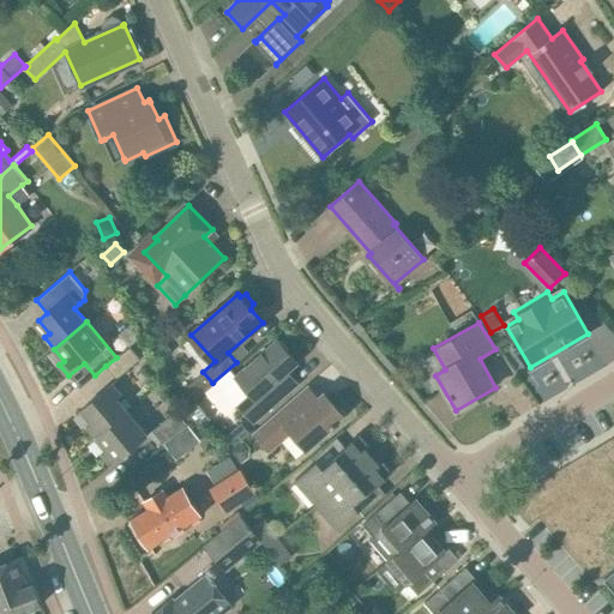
[(230,368),(217,379),(239,403),(254,421),(295,386),(284,374),(289,369),(298,362),(286,349),(284,350),(277,341),(278,339),(277,338),(236,375),(230,368)]
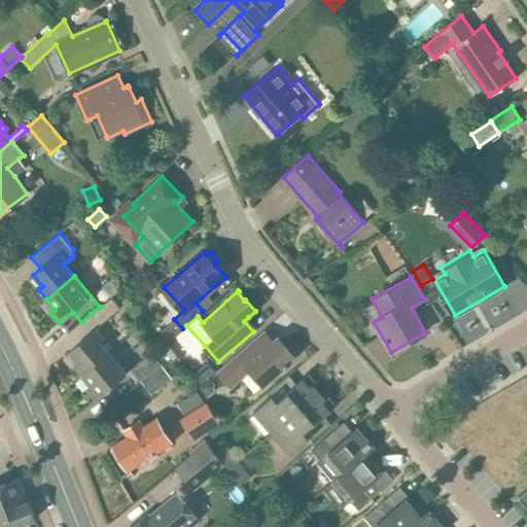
[(111,297),(100,307),(91,314),(100,325),(120,308),(111,297)]
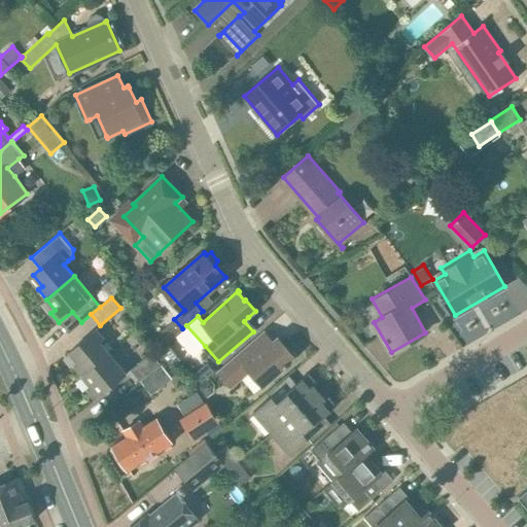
[(83,376),(110,353),(101,343),(106,339),(97,327),(69,351),(78,362),(74,365),(83,376)]
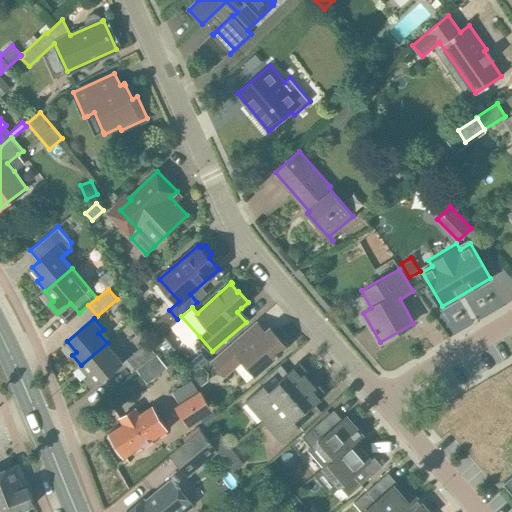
[(255,376),(262,370),(277,357),(280,354),(279,353),(286,346),(270,327),(263,334),(254,323),(211,360),(225,377),(243,362),(255,376)]
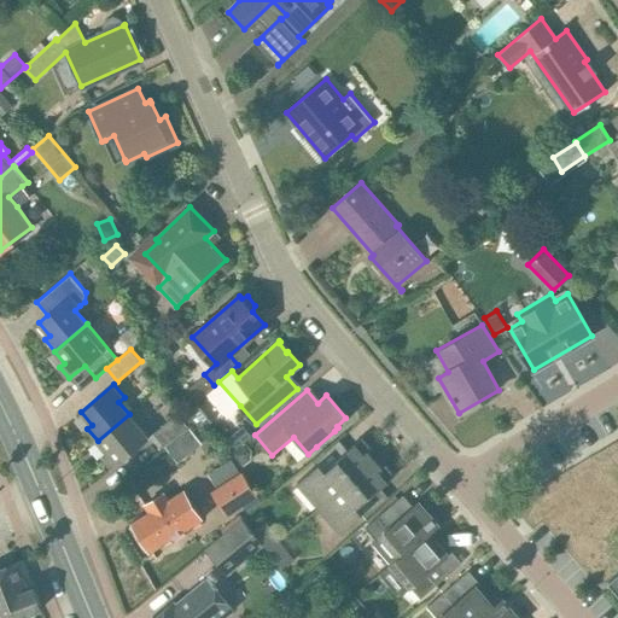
[(178,413),(153,433),(164,447),(165,445),(190,426),(178,413)]
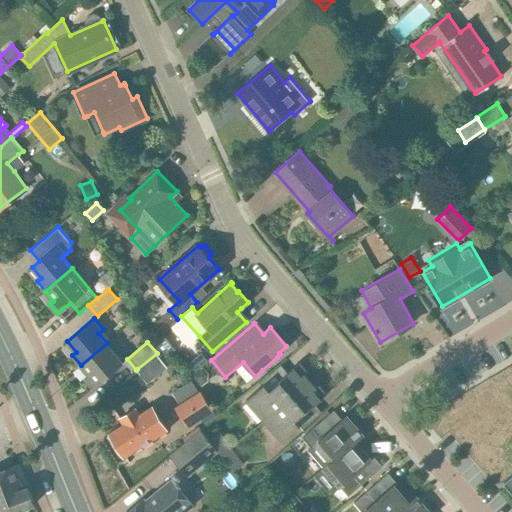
[(85,379),(93,388),(124,362),(107,343),(81,365),(89,375),(85,379)]
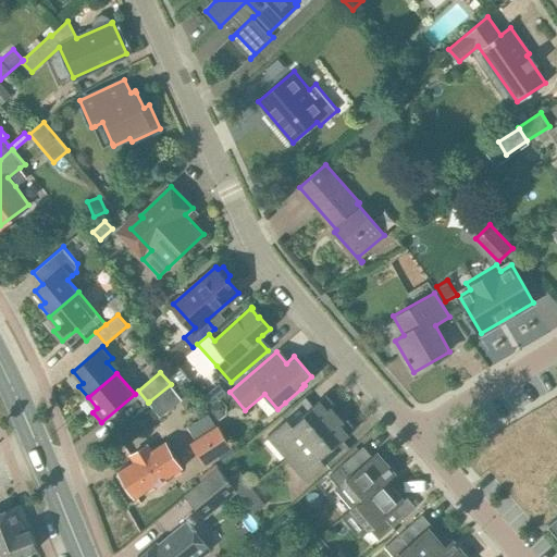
[(227,392),(220,382),(205,395),(212,405),(227,392)]
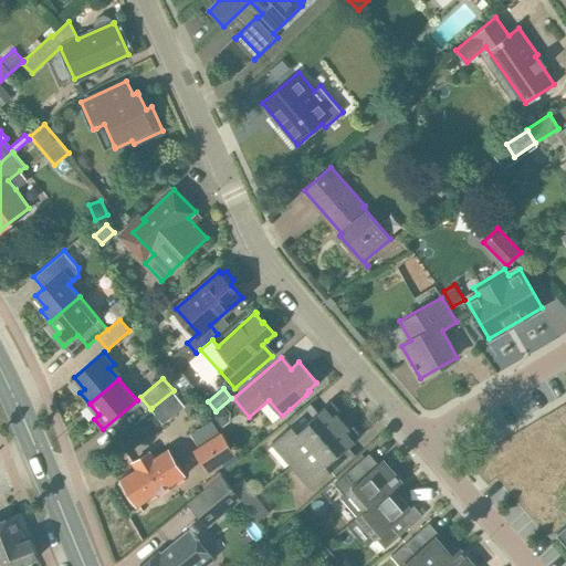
[(292,464),(343,421),(337,415),(341,410),(332,400),(318,411),(320,413),(299,431),(293,425),(272,441),(292,464)]
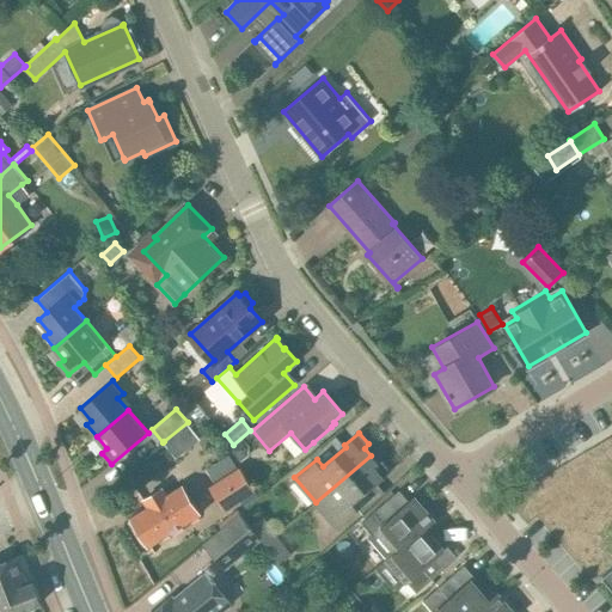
[(249,456),(249,445),(243,438),(230,448),(240,461),(249,456)]
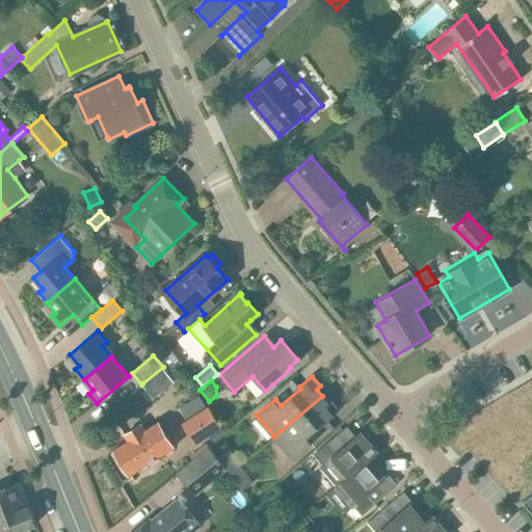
[(177,407),(183,418),(206,405),(200,395),(177,407)]
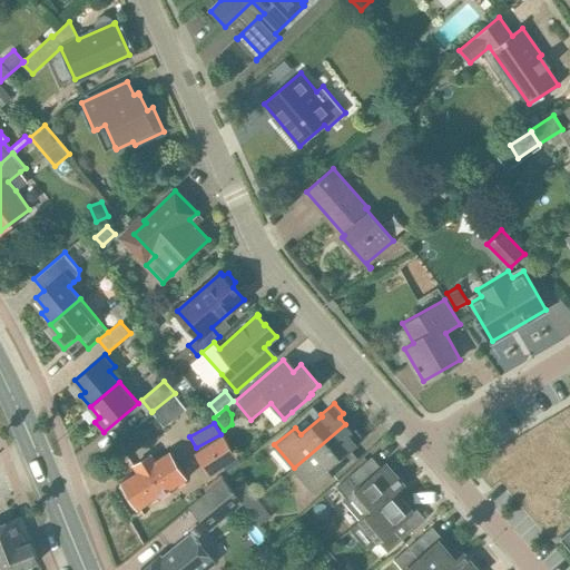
[(351,450),(364,439),(356,428),(351,431),(345,424),(294,468),(314,491),(335,474),(328,467),(350,449),(351,450)]
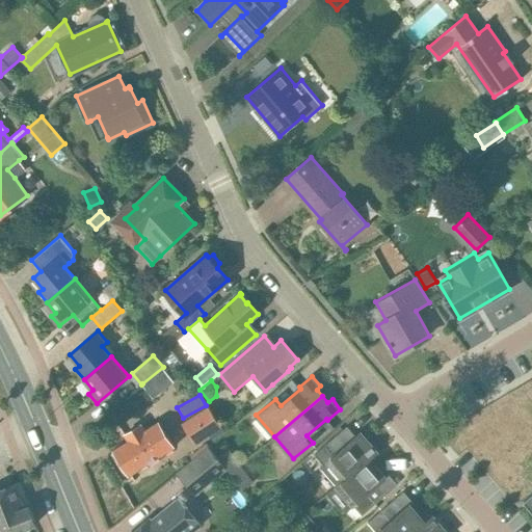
[(187,421),(182,424),(194,443),(209,434),(220,427),(209,407),(187,421)]
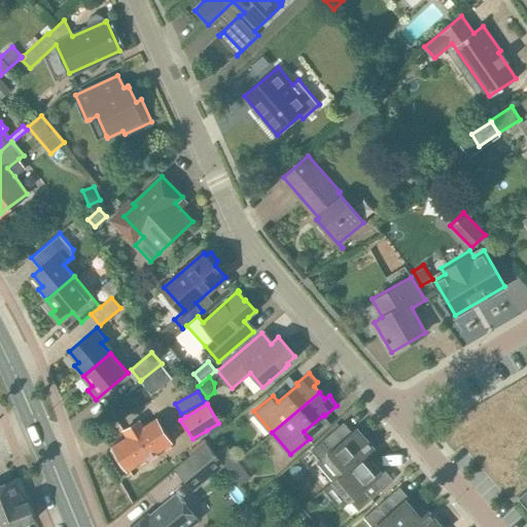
[(127,467),(128,470),(173,442),(157,417),(143,426),(139,420),(123,431),(126,437),(112,446),(119,456),(116,457),(124,469),(127,467)]
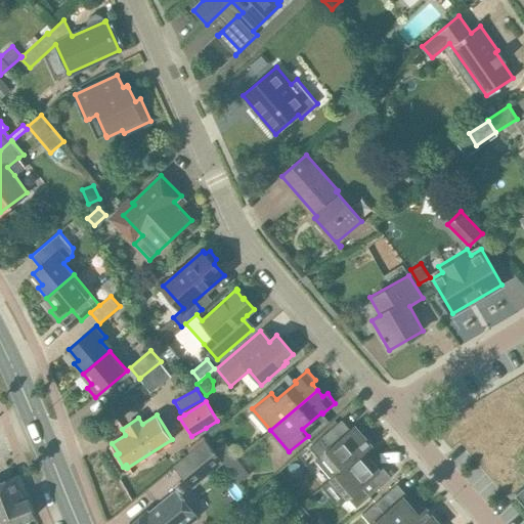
[(316,460),(332,479),(372,444),(355,426),(351,430),(342,420),(310,447),(319,457),(316,460)]
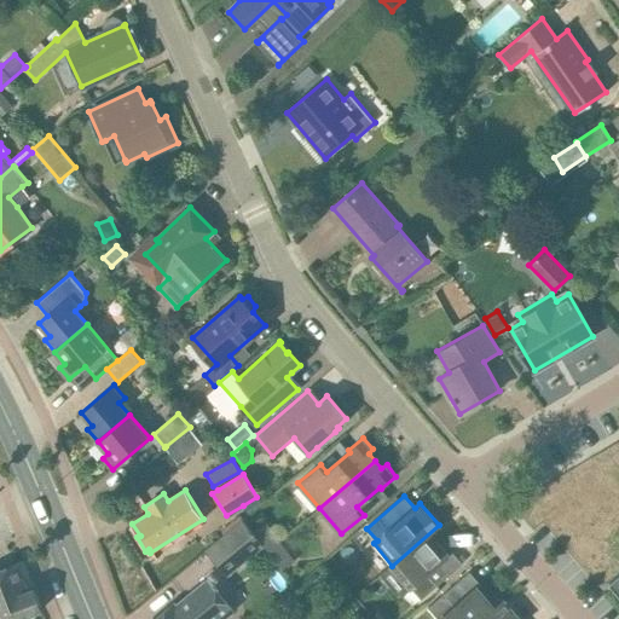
[(268,549),(254,531),(244,519),(206,549),(227,576),(265,545),(267,550),(268,549)]
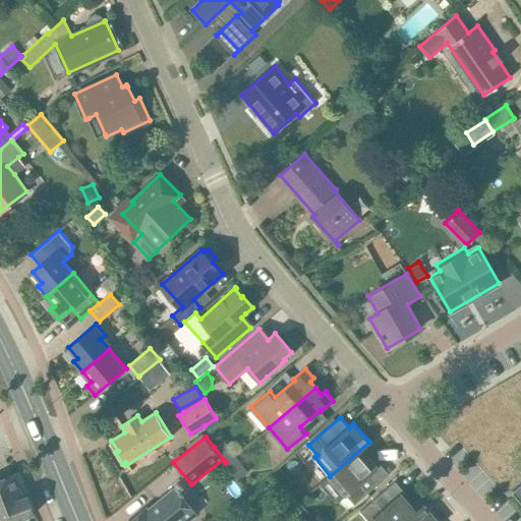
[(226,462),(235,456),(223,440),(214,447),(226,462)]
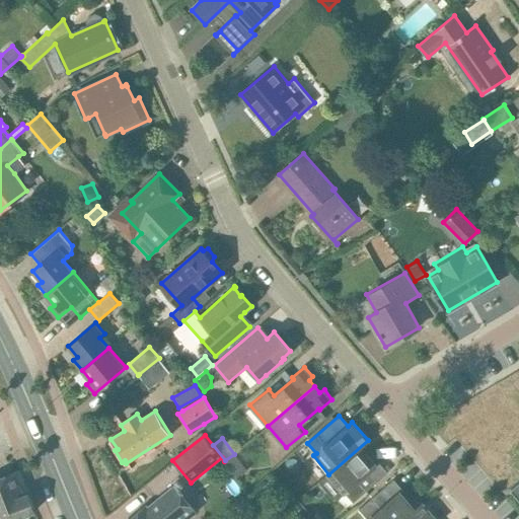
[(367,491),(388,472),(378,461),(375,464),(361,447),(368,441),(368,440),(328,474),(345,493),(354,502),(367,491)]
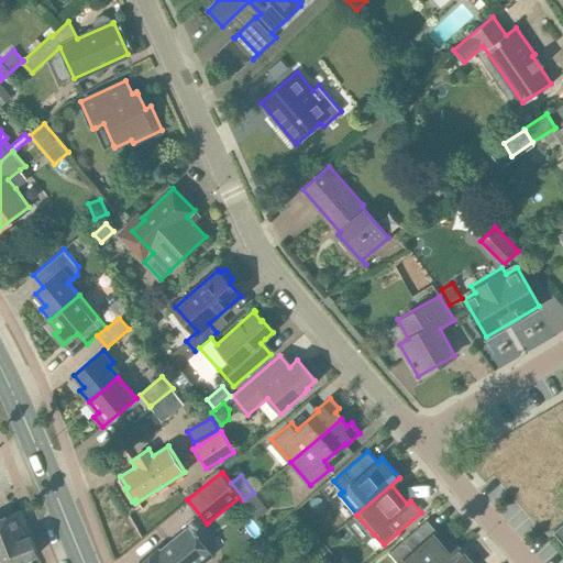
[(256,518),(267,510),(254,493),(244,499),(243,500),(256,518)]
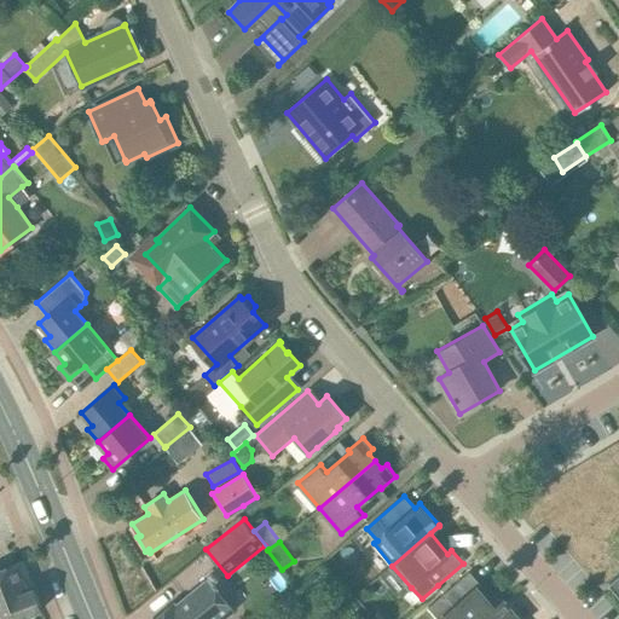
[(333,555),(322,566),(329,573),(340,562),(333,555)]
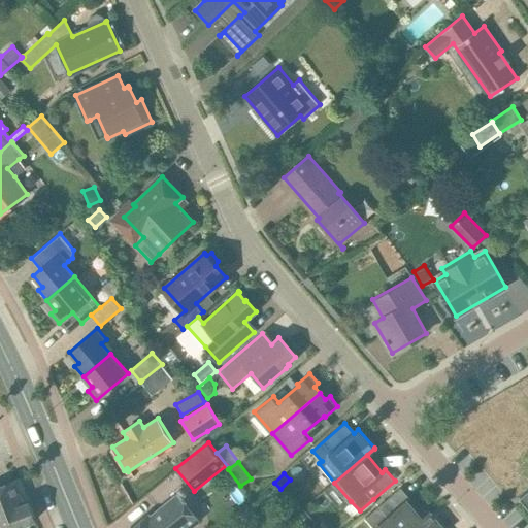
[(0,527),(14,527),(35,520),(29,501),(24,503),(14,480),(0,485),(0,527)]
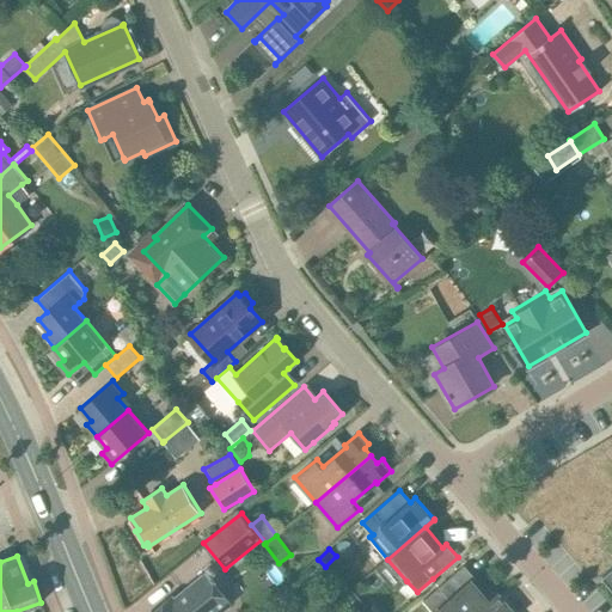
[(477,611),(499,594),(497,593),(489,600),(472,581),(476,577),(464,564),(423,600),(433,611),(477,611)]
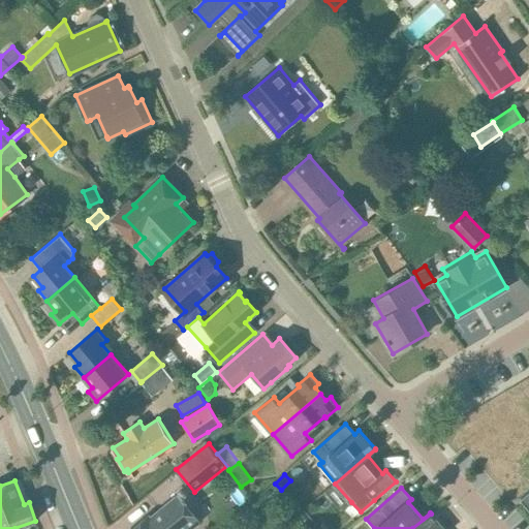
[(131,528),(186,528),(196,522),(176,497),(150,518),(148,517),(131,528)]
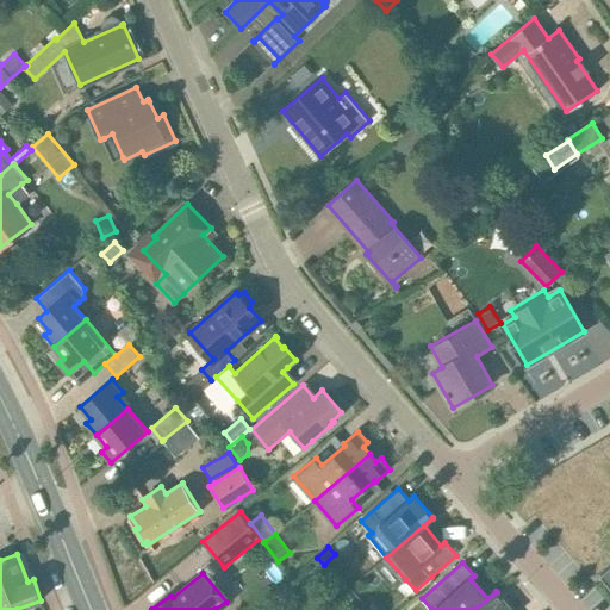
[(512,609),(497,592),(475,609),(512,609)]
